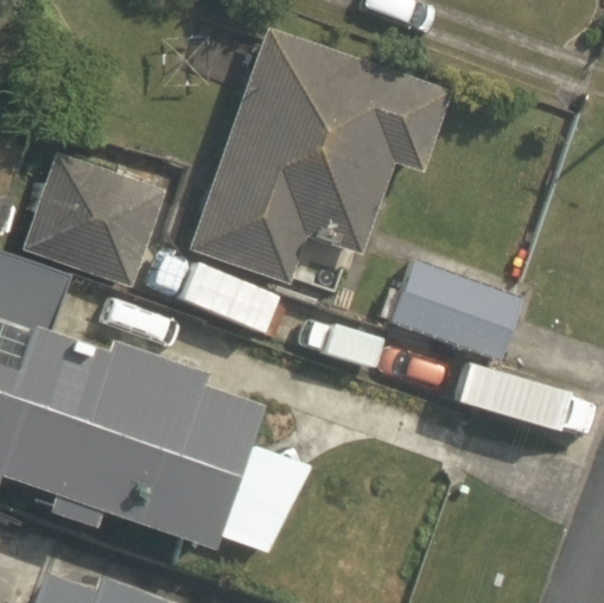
[(190,251),(287,284),(304,234),(358,253),(390,160),(417,169),(444,91),(266,30),(190,247),(190,251)]
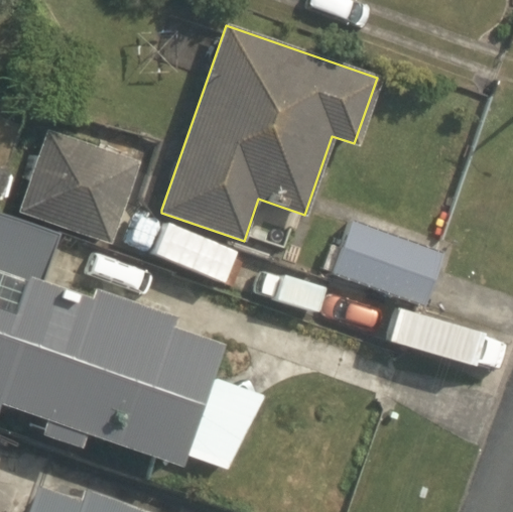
[(20,211),(109,243),(139,158),(50,126),(20,211)]
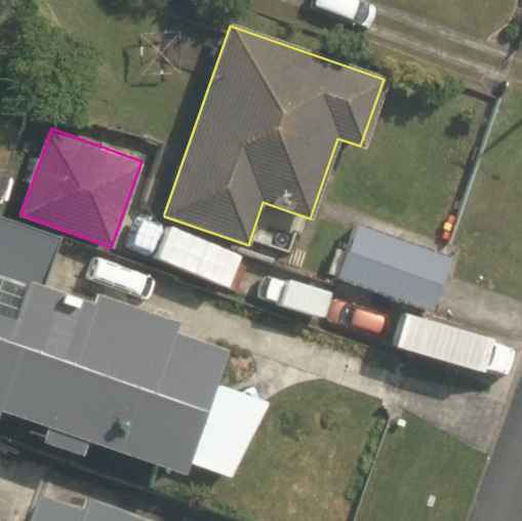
[(187,462),(232,477),(271,400),(219,383),(229,354),(174,335),(179,321),(94,293),(90,305),(42,288),(58,239),(0,218),(0,276),(25,285),(13,321),(0,316),(0,411),(183,473),(187,462)]
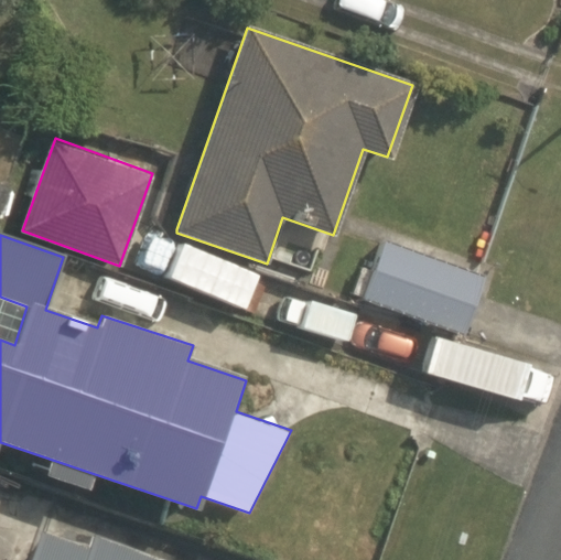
[(387,238),(364,299),(461,335),(483,275),(387,238)]
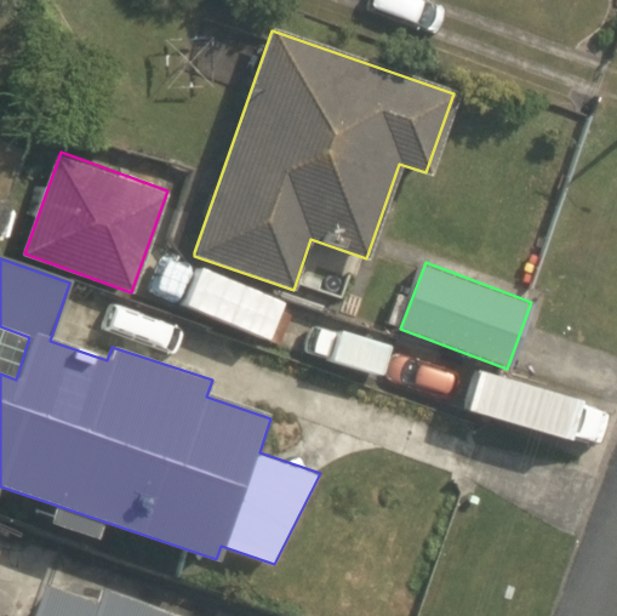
[(186,615),(97,585),(91,602),(39,583),(27,615),(186,615)]
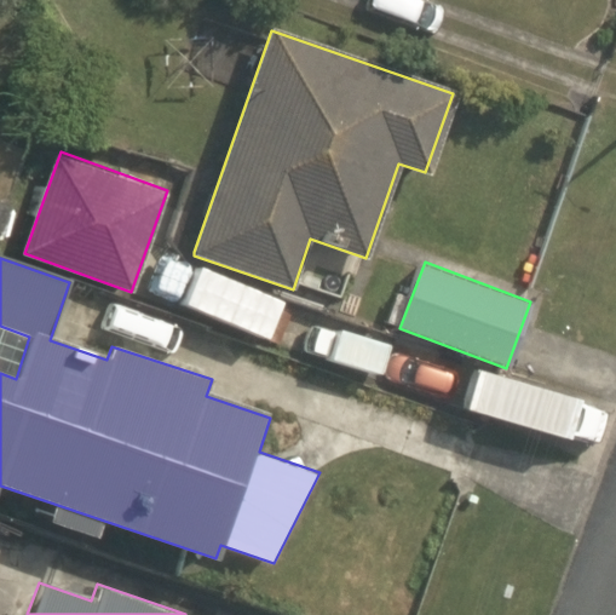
All buildings are outlined.
